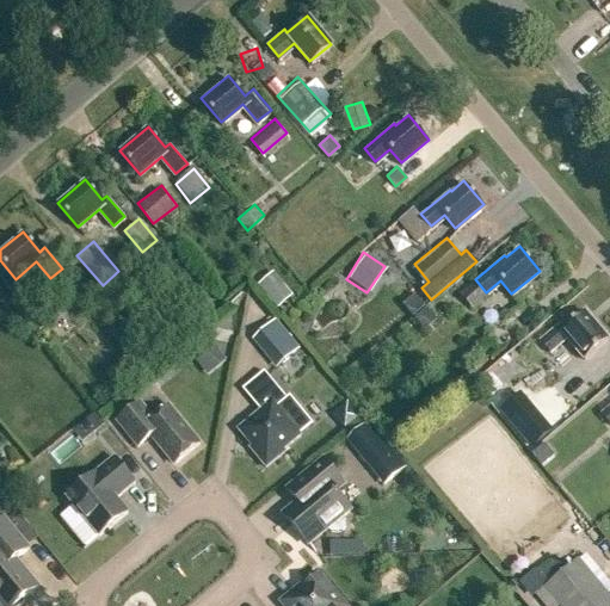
[(178,266),(160,267),(162,286),(179,284),(178,266)]
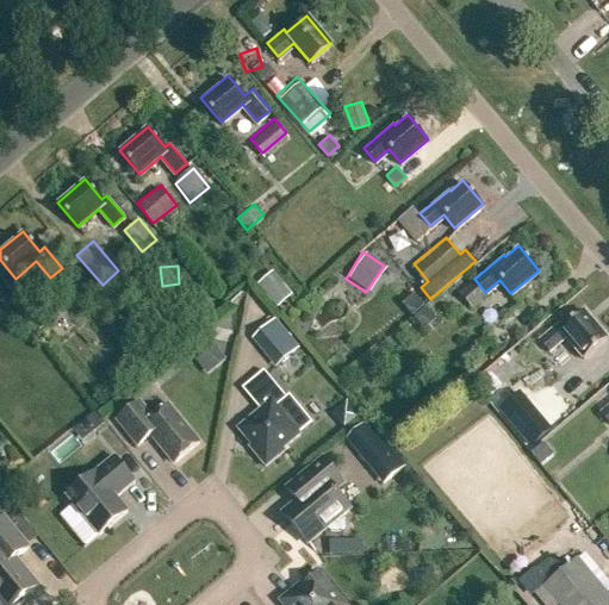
[(275,276),(261,288),(277,309),(292,297),(275,276)]
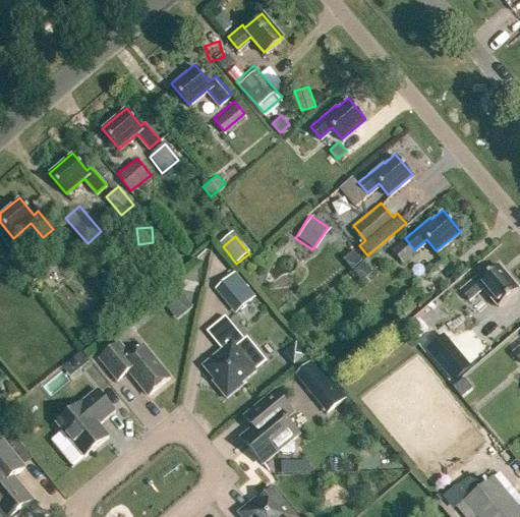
[(24,243),(10,255),(32,282),(46,270),(24,243)]
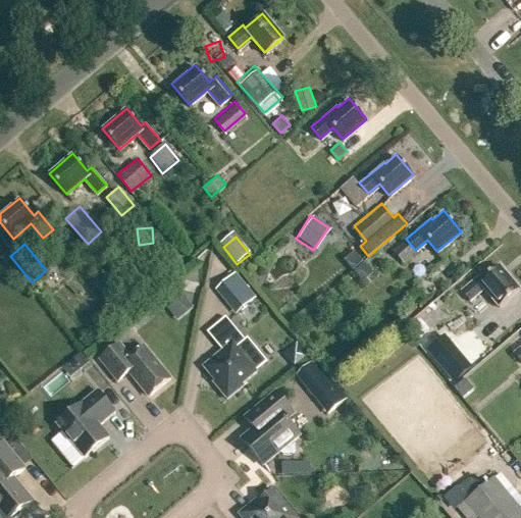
[(354,249),(344,257),(352,267),(362,259),(354,249)]
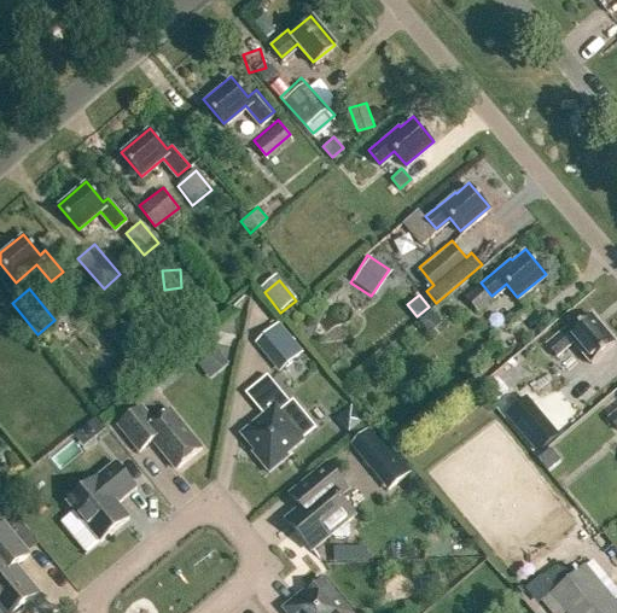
[(431,308),(419,317),(429,330),(441,320),(431,308)]
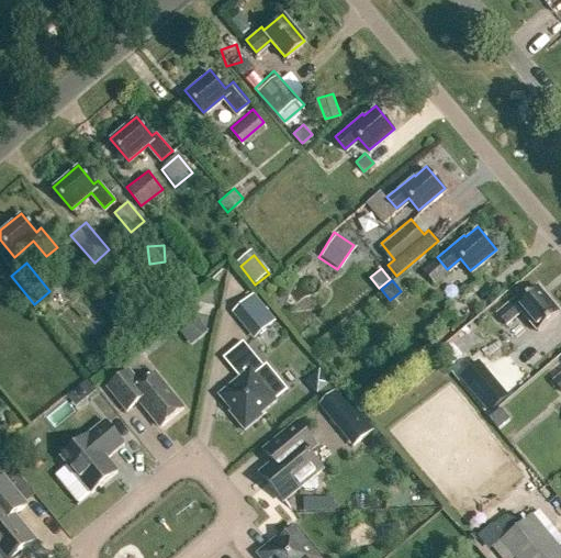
[(519,310),(536,328),(559,309),(538,283),(518,299),(514,294),(495,310),(505,322),(519,310)]
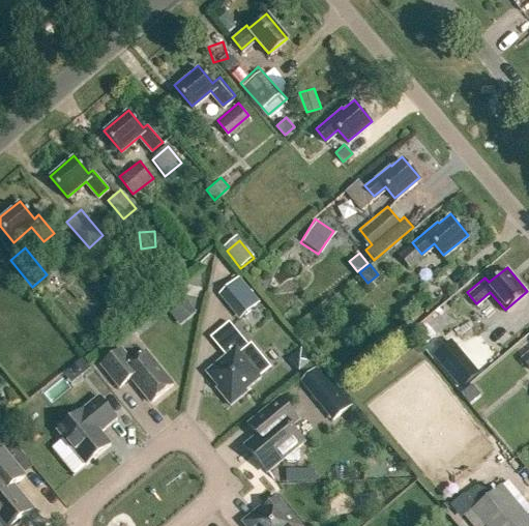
[(239,275),(222,291),(241,315),(260,300),(239,275)]
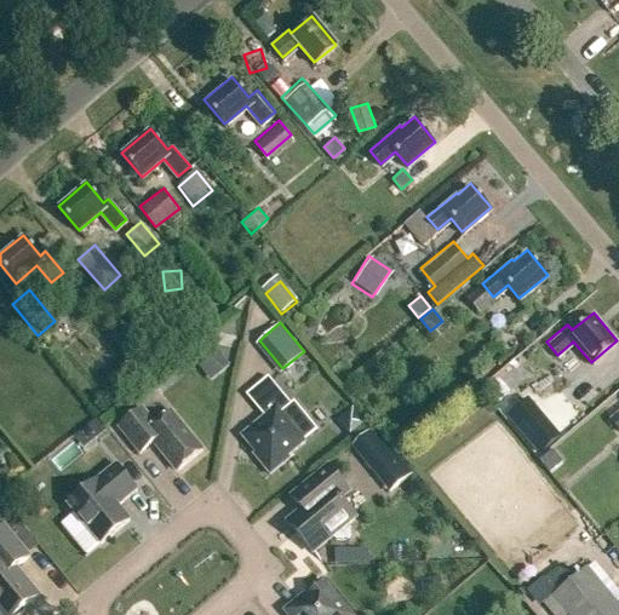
[(213,346),(201,356),(215,373),(227,363),(213,346)]
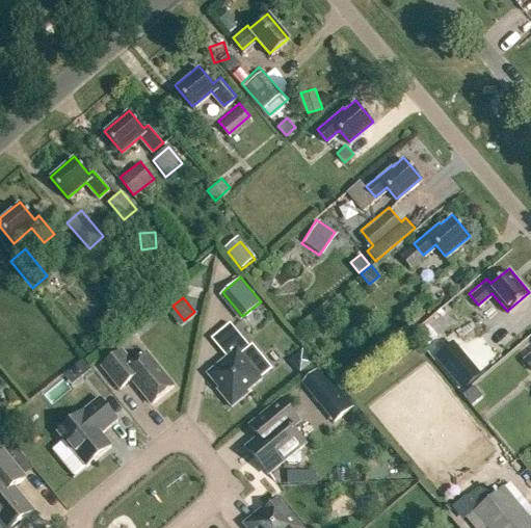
[(230,320),(211,337),(227,355),(207,371),(220,388),(218,389),(231,404),(246,392),(245,390),(261,376),(241,352),(249,345),(230,320)]
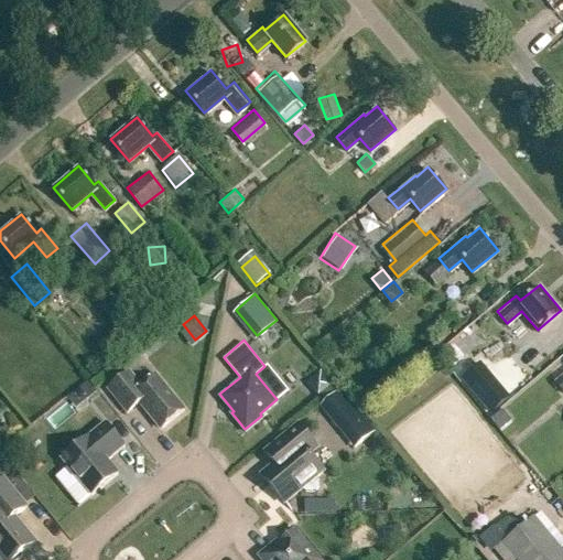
[(415,343),(402,353),(412,365),(425,355),(415,343)]
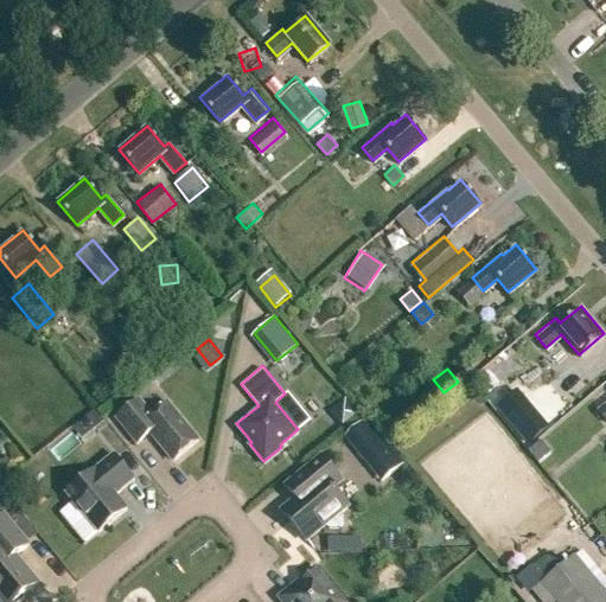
[(166,401),(152,412),(139,397),(116,416),(136,441),(151,429),(173,458),(197,439),(166,401)]
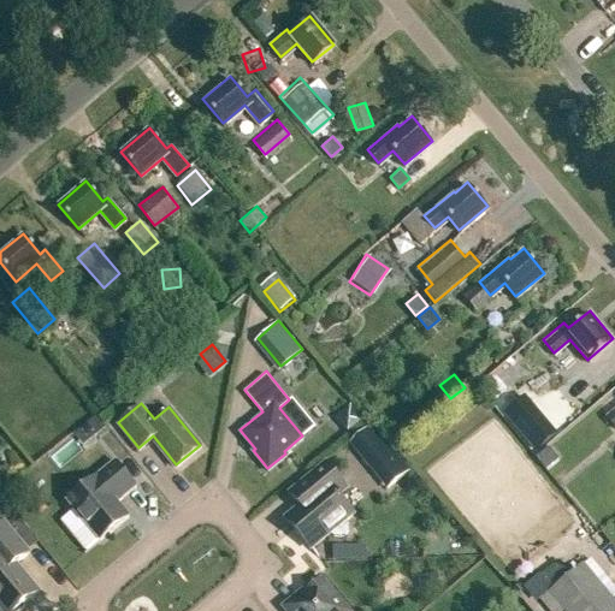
[(614,404),(604,414),(614,427),(614,426),(614,404)]
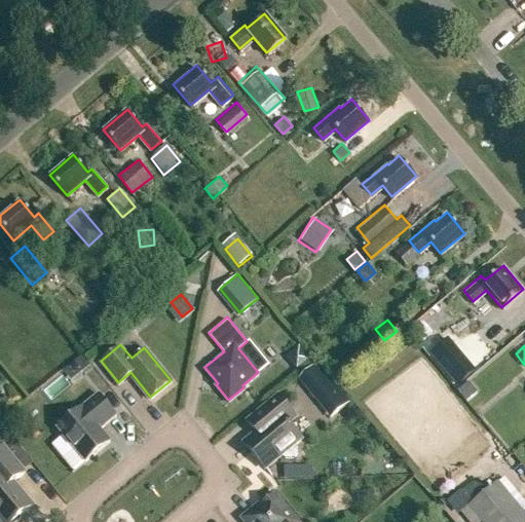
[(82,351),(72,359),(81,369),(90,362),(82,351)]
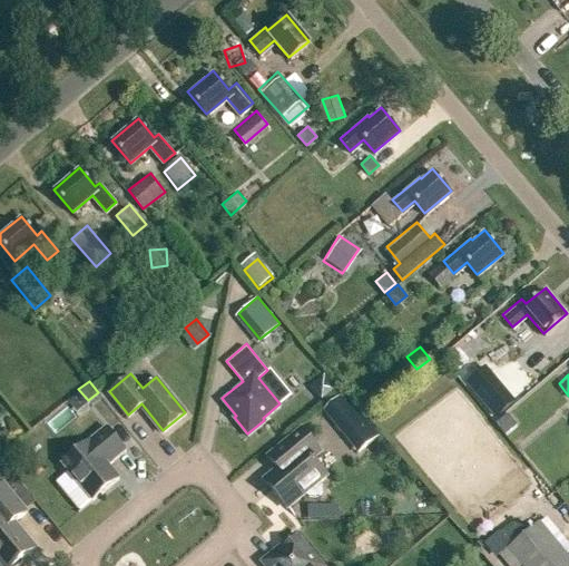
[(323,409),(340,430),(361,412),(344,392),(323,409)]
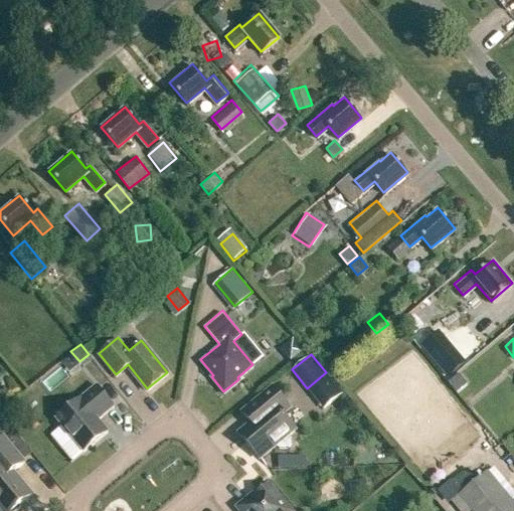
[(97,417),(113,404),(96,383),(55,416),(82,450),(107,430),(97,417)]
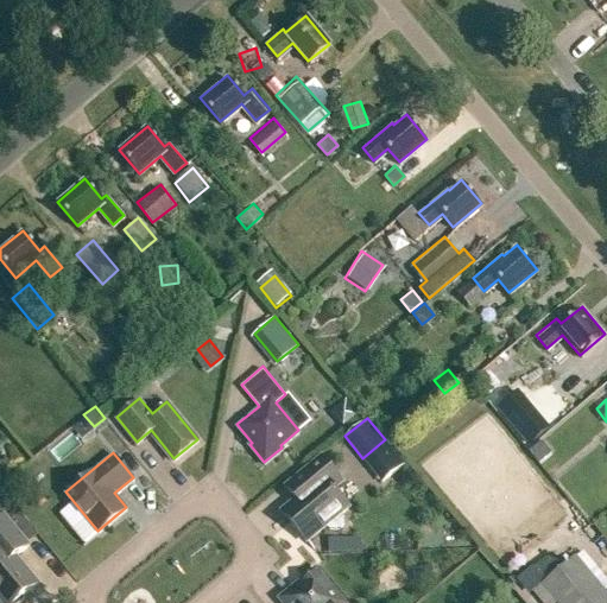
[(286,483),(297,496),(282,509),(307,538),(347,505),(332,486),(341,478),(321,455),(286,483)]
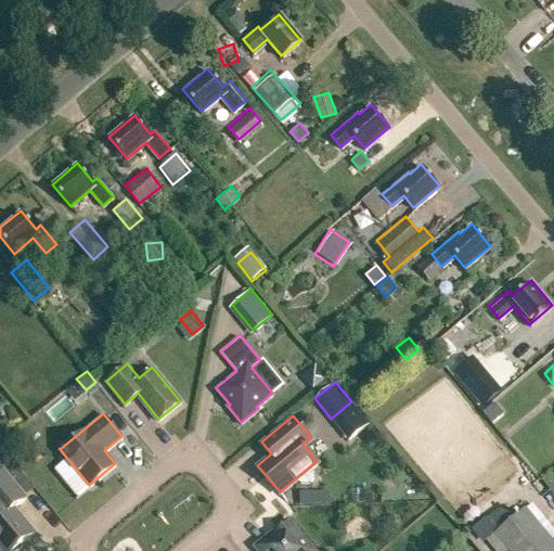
[(5,450),(0,453),(0,464),(3,469),(14,460),(5,450)]
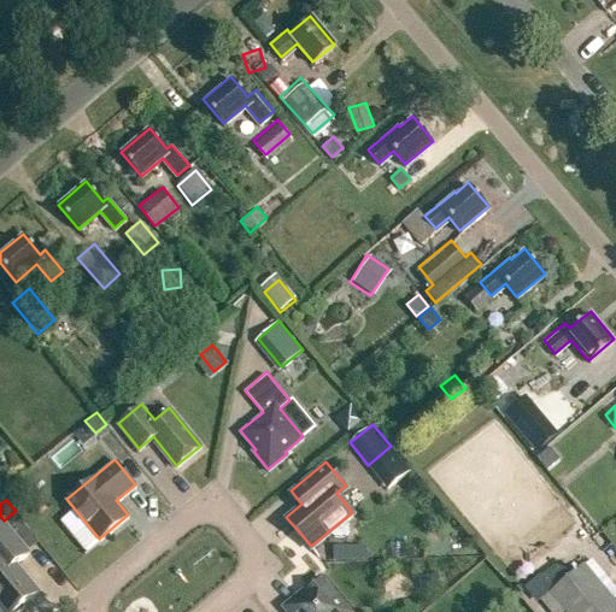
[(15,562),(28,551),(4,521),(0,523),(0,610),(1,611),(16,611),(24,605),(22,602),(37,589),(15,562)]
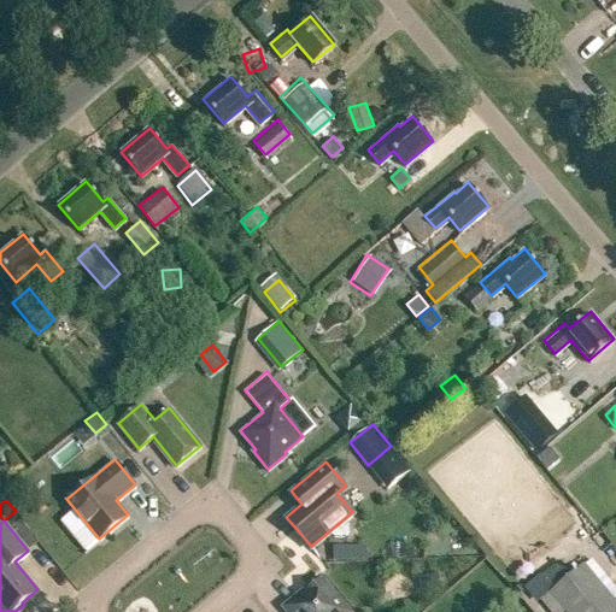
[(547,590),(565,611),(615,611),(615,600),(584,560),(547,590)]
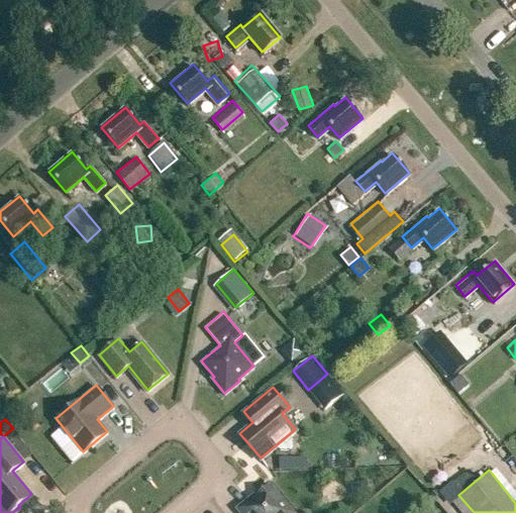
[(448,503),(458,495),(469,487),(457,475),(438,490),(448,503)]
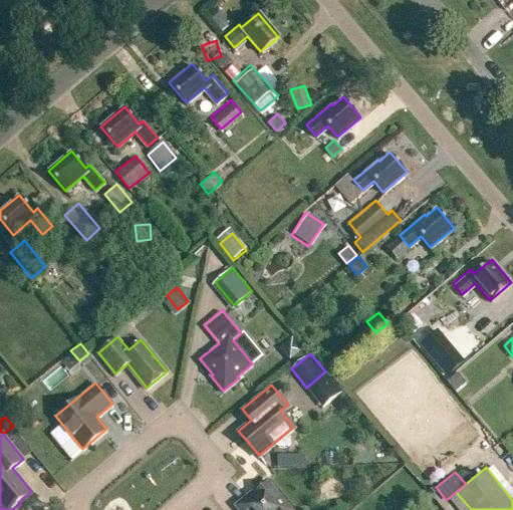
[(266,479),(236,504),(240,509),(291,509),(292,509),(266,479)]
